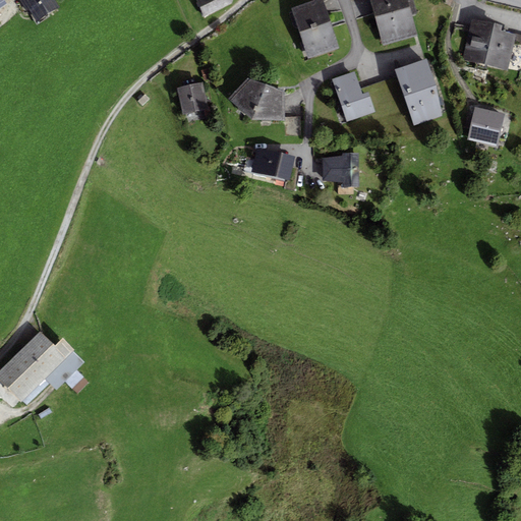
[(61,6),(56,0),(19,0),(36,23),(61,6)]
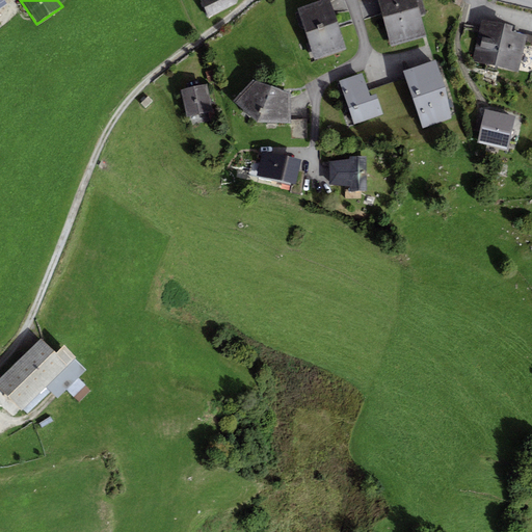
[(202,0),(201,1),(208,18),(237,3),(238,0),(202,0)]
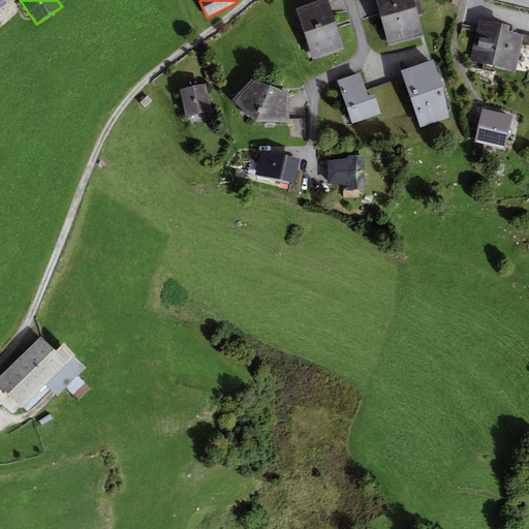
[(344,51),(328,0),(319,0),(296,7),(313,60),(344,51)]
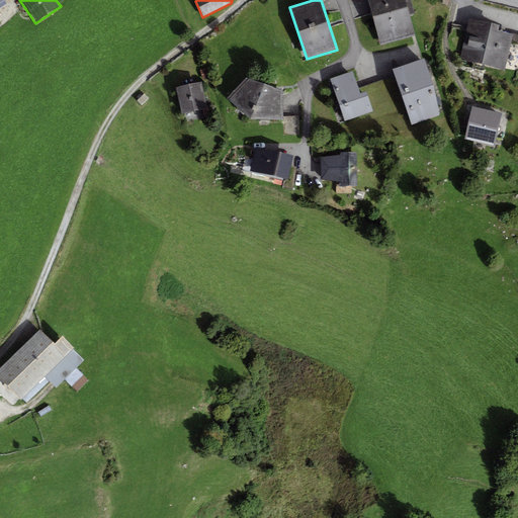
[(415,35),(404,0),(367,0),(380,46),(415,35)]
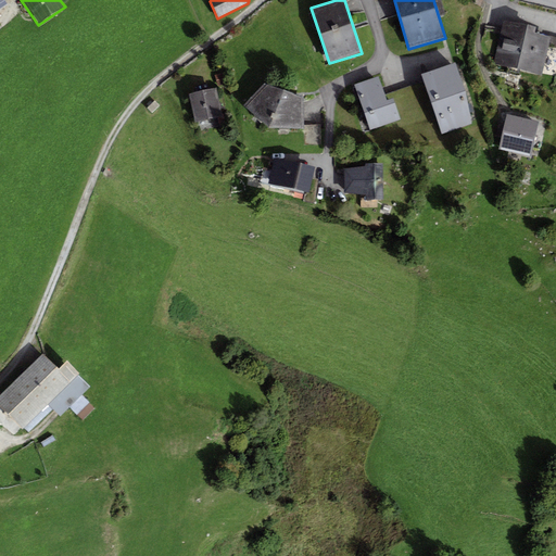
[(485,0),(471,0),(470,4),(482,9),(485,0)]
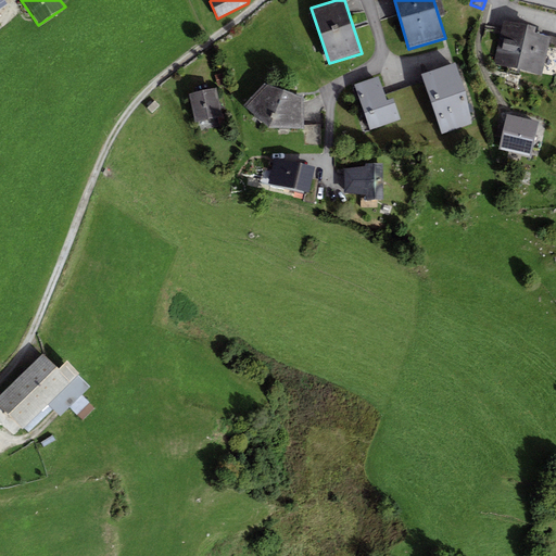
[(536,28),(504,21),(494,64),(542,75),(551,37),(535,33),(536,28)]
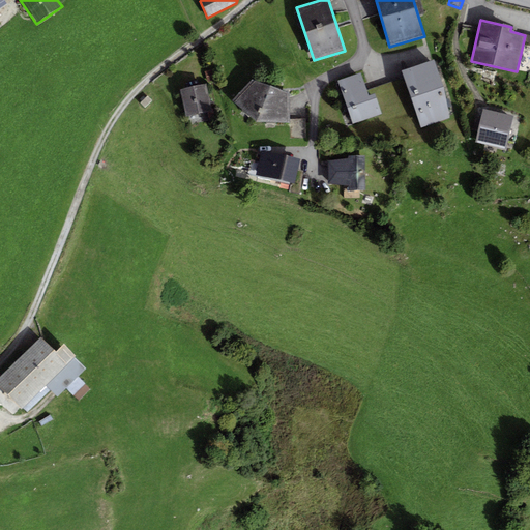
[(434,59),(401,70),(421,128),(451,117),(434,59)]
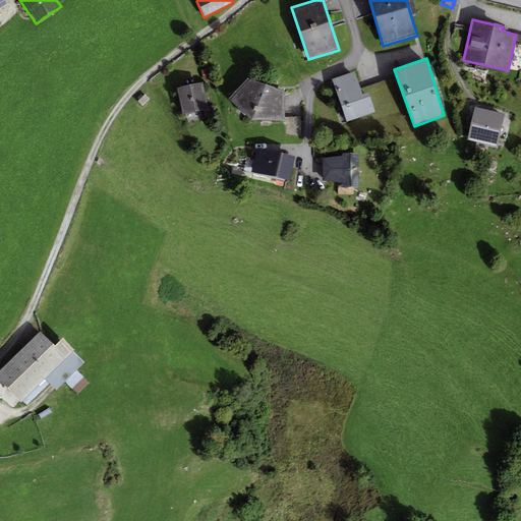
[(354,71),(332,79),(347,122),(374,113),(368,94),(362,95),(354,71)]
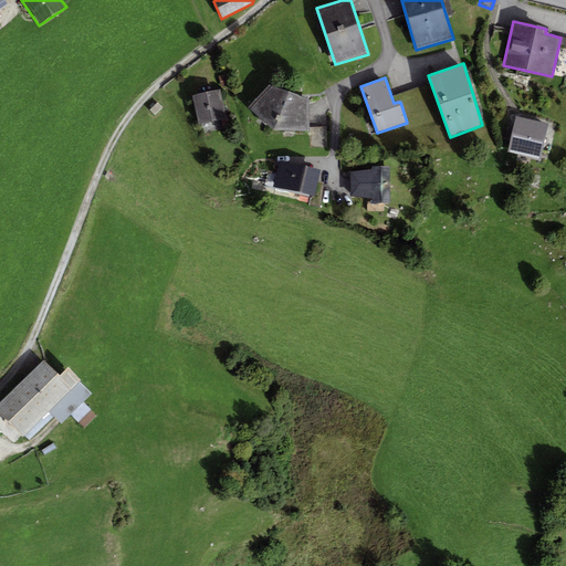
[(310,100),(269,85),(248,107),(273,129),(308,132),(310,100)]
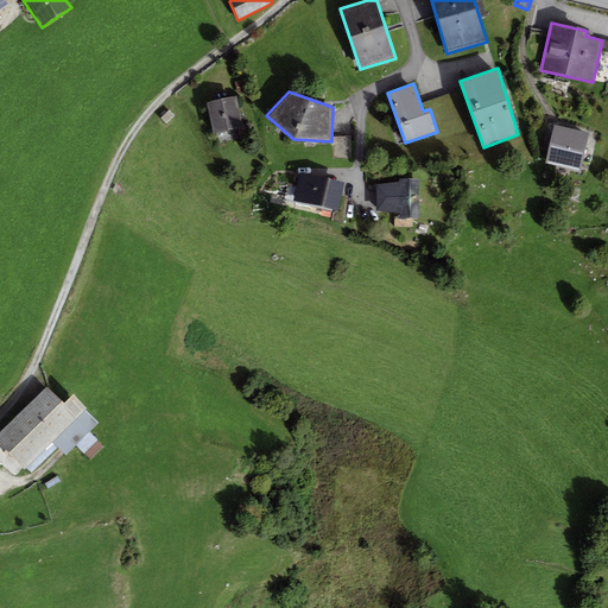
[(235,95),(207,102),(214,135),(244,128),(235,95)]
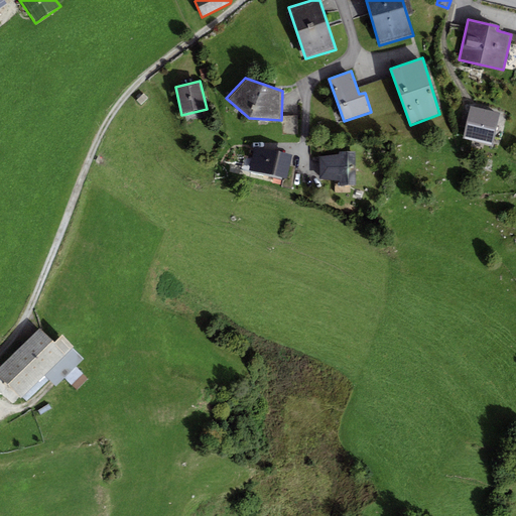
[(144,97),(137,103),(142,108),(149,102),(144,97)]
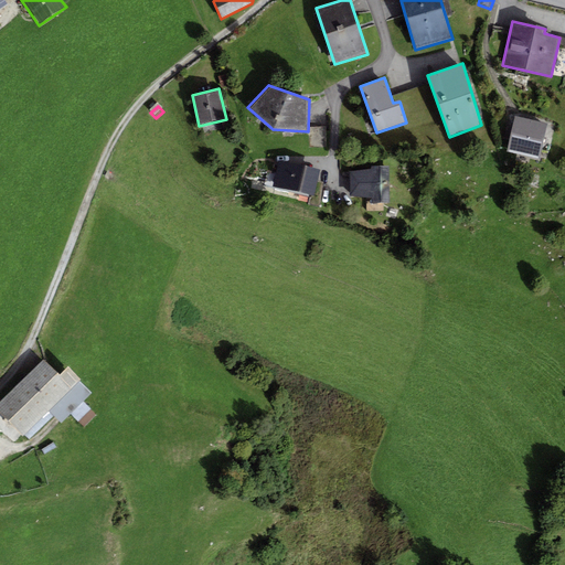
[(547,124),(514,116),(507,152),(539,159),(547,124)]
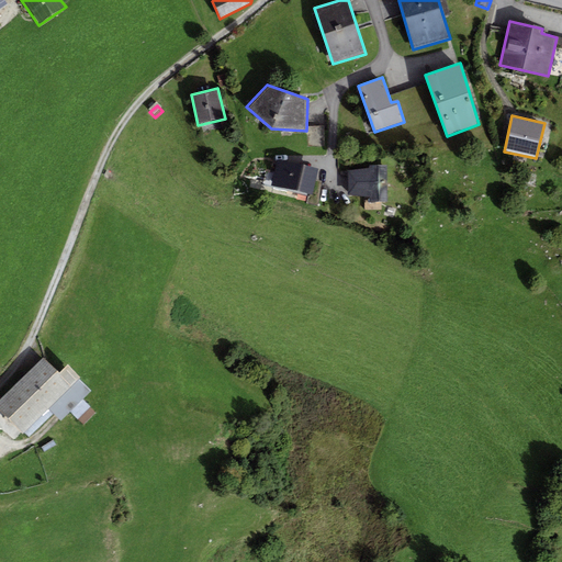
[(325,126),(308,126),(308,146),(325,148),(325,126)]
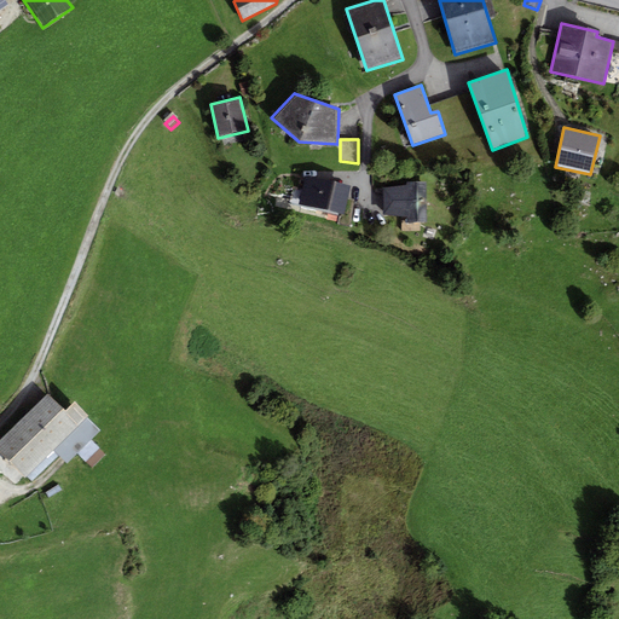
[(323,209),(329,181),(306,178),(301,206),(323,209)]
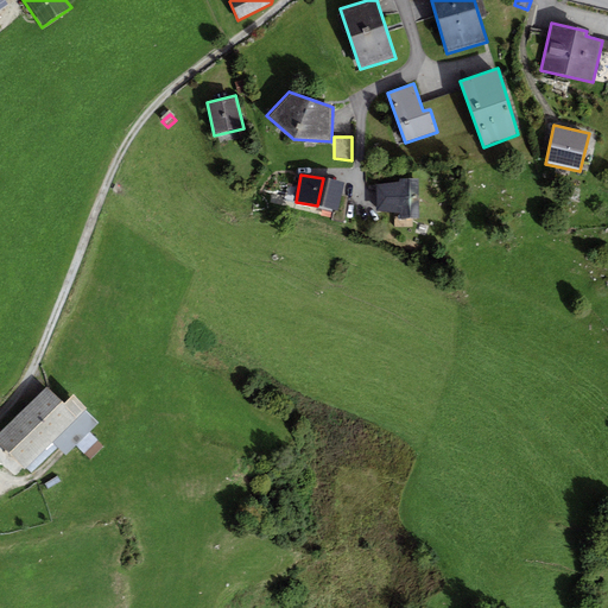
[(339,210),(344,183),(323,178),(317,206),(339,210)]
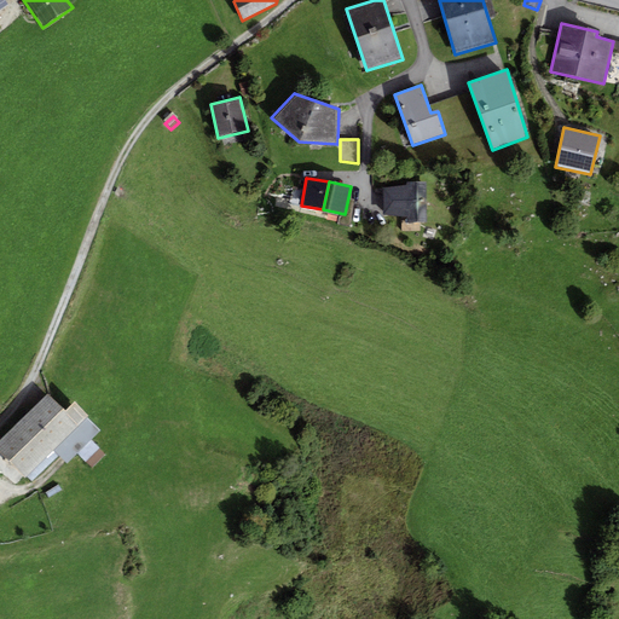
[(427,223),(426,181),(405,183),(405,186),(383,189),(383,213),(406,218),(406,223),(427,223)]
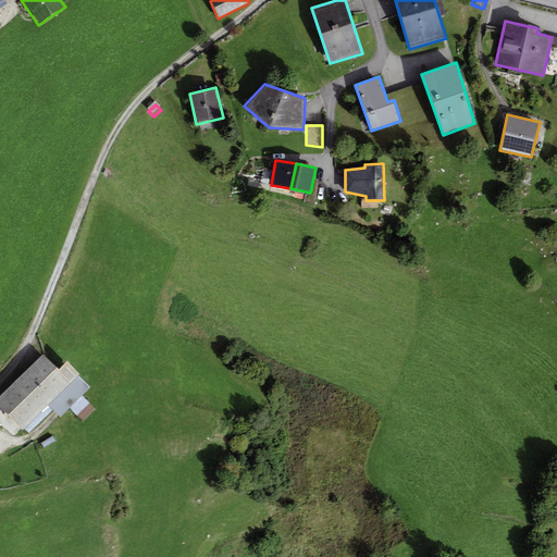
[(44,355),(0,396),(0,408),(21,431),(48,405),(77,376),(81,373),(67,361),(58,370),(44,355)]
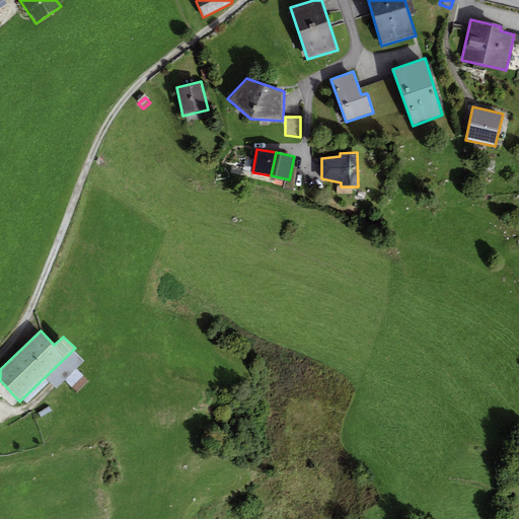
[(84,362),(72,351),(45,377),(56,388),(84,362)]
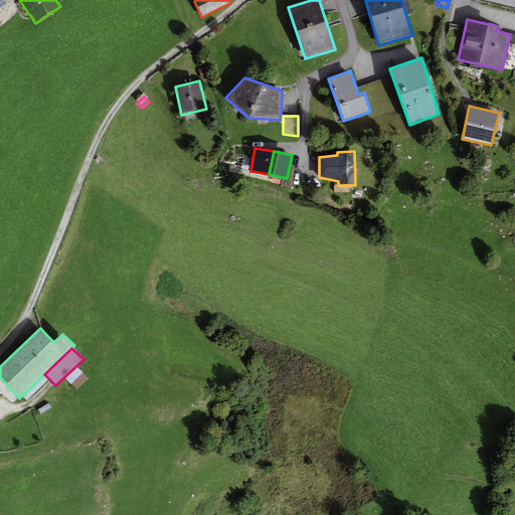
All buildings are outlined.
